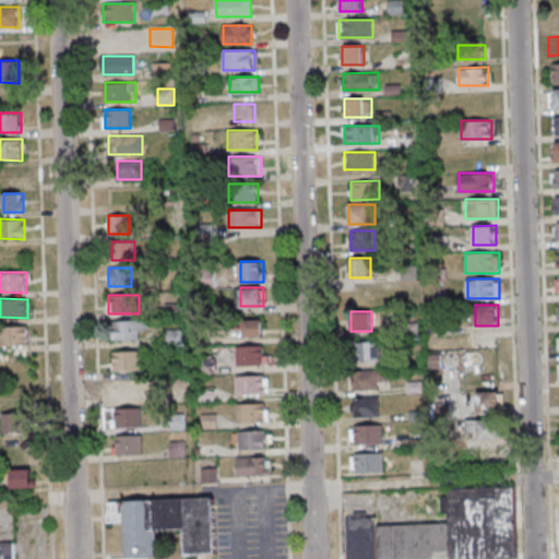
[(263,335),(263,319),(246,319),(246,335),(263,335)]
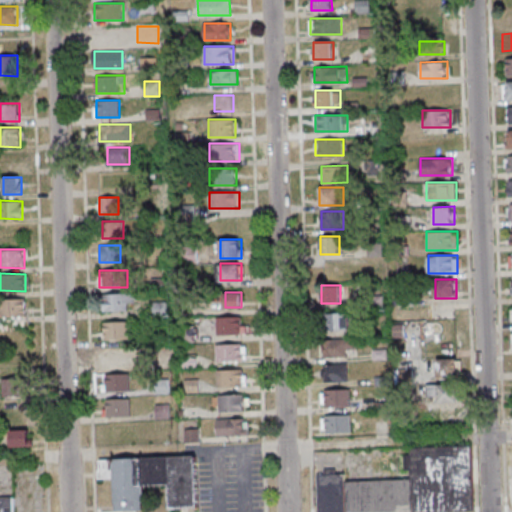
[(133,294),(102,294),(102,310),(133,310),(133,294)]
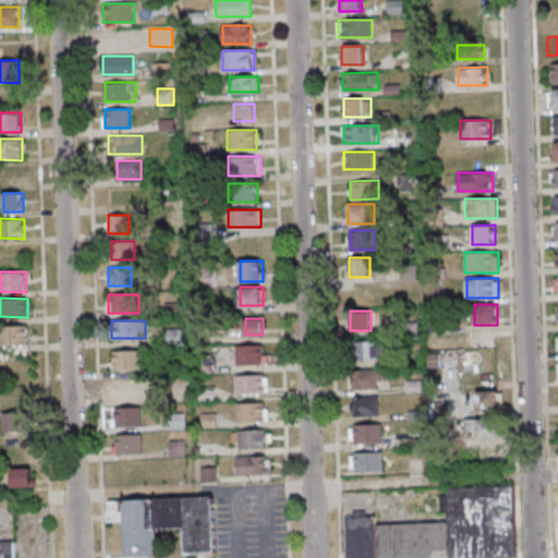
[(27,326),(0,326),(0,344),(27,344),(27,326)]
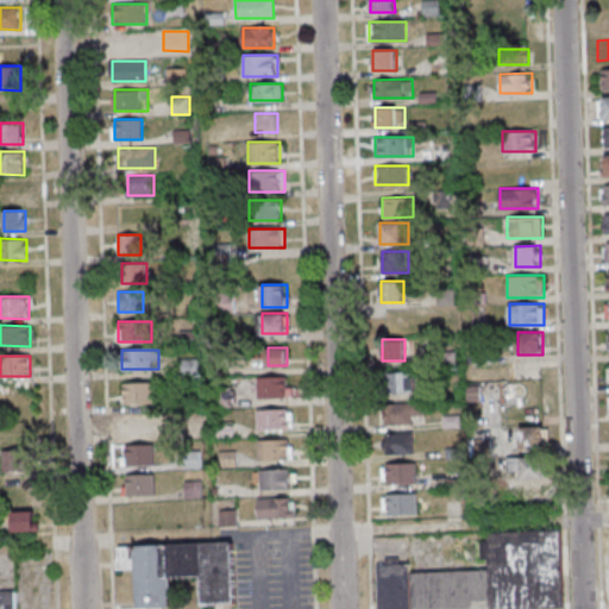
[(388,371),(388,393),(415,393),(415,371),(388,371)]
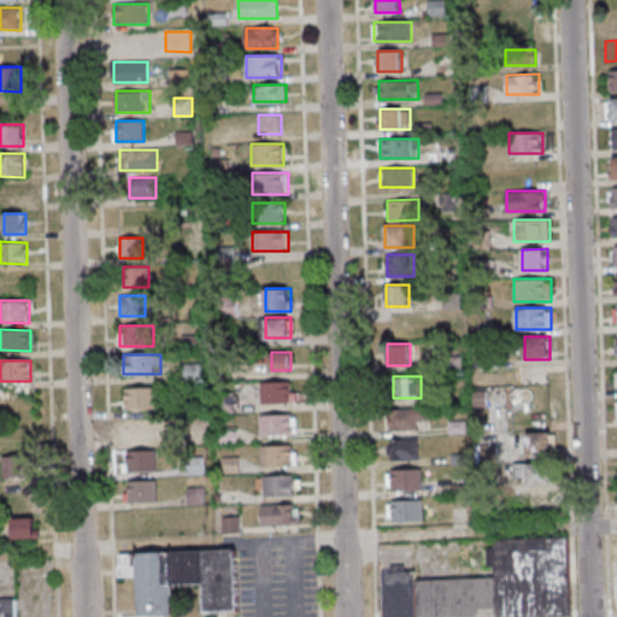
[(292,381),(262,381),(262,403),(292,403),(292,381)]
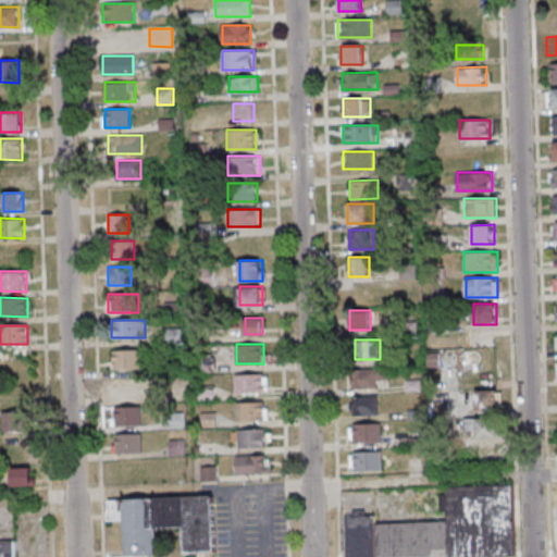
[(113,369),(140,369),(140,349),(113,349),(113,369)]
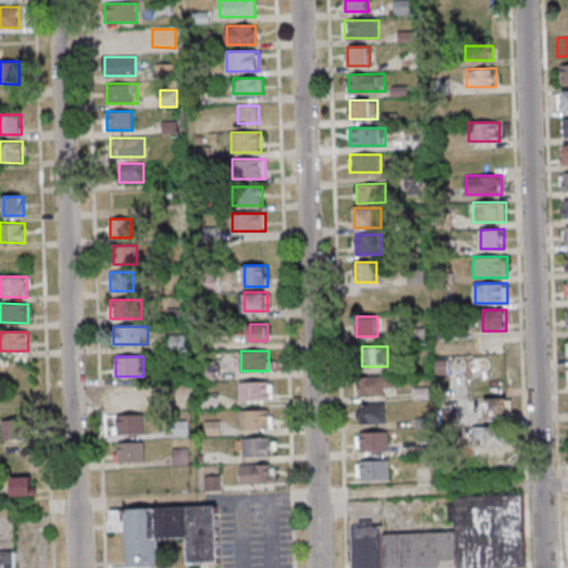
[(217,363),(202,363),(202,377),(217,378),(217,363)]
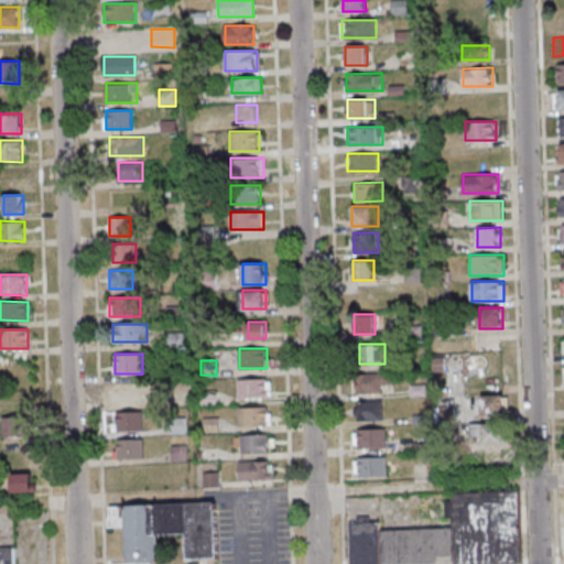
[(356,392),(383,392),(383,390),(392,390),(392,372),(356,372),(356,392)]
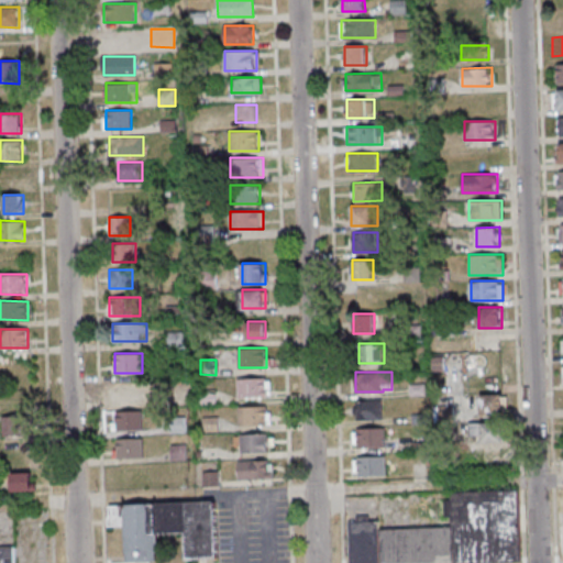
[(238,397),(269,397),(269,378),(238,378),(238,397)]
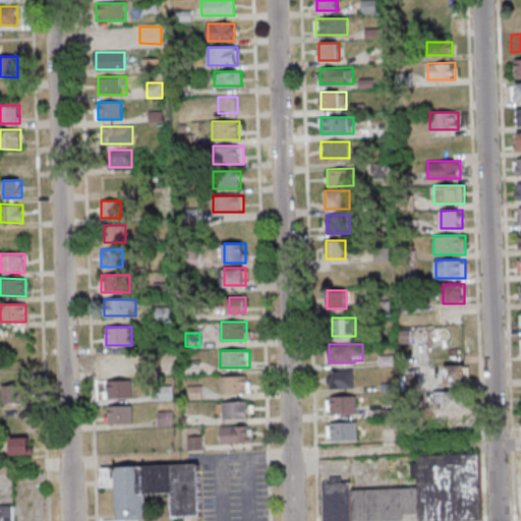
[(126,370),(126,353),(105,353),(105,370),(126,370)]
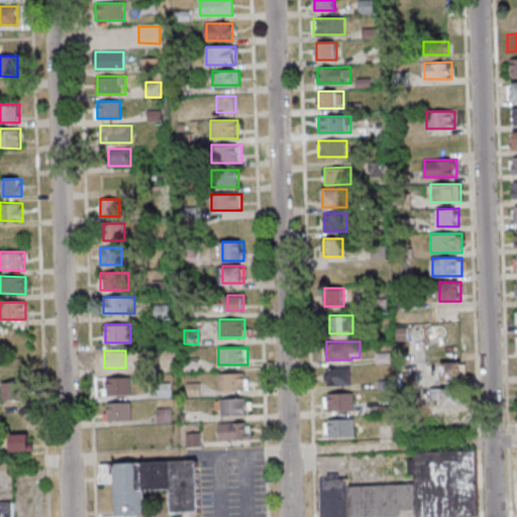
[(462,362),(441,362),(441,383),(462,383),(462,362)]
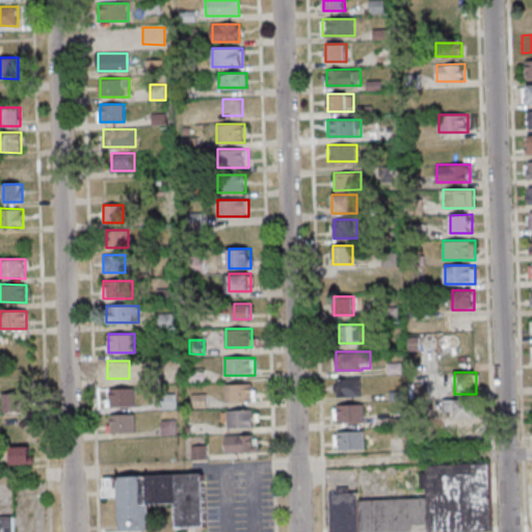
[(337,377),(337,396),(362,396),(362,377),(337,377)]
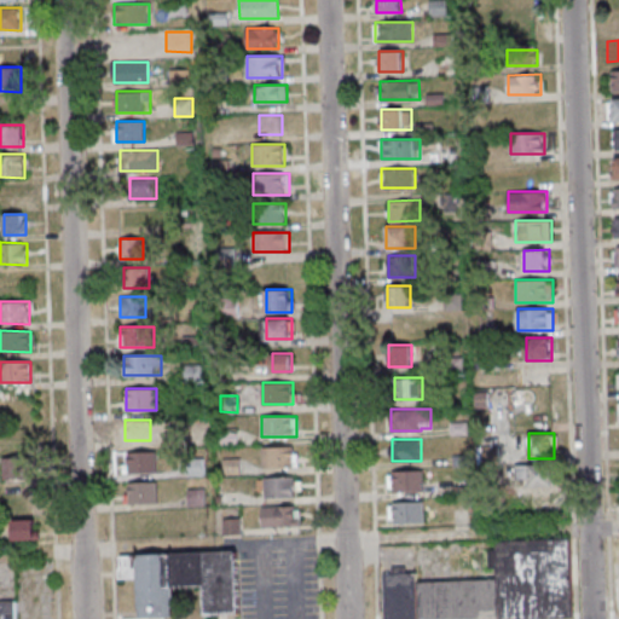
[(262,467),(298,467),(298,447),(262,447),(262,467)]
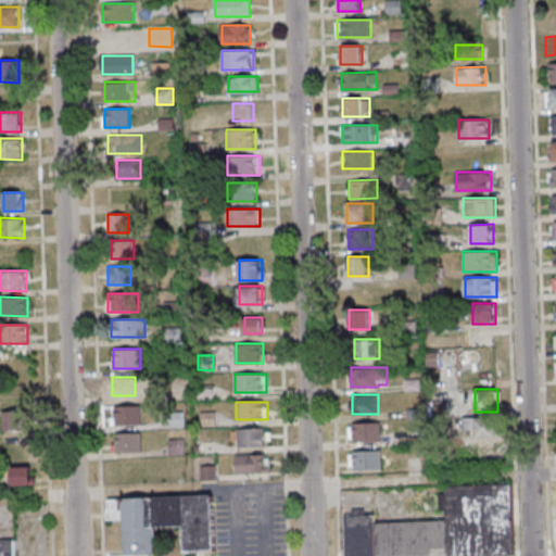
[(140,424),(140,406),(111,406),(111,424),(140,424)]
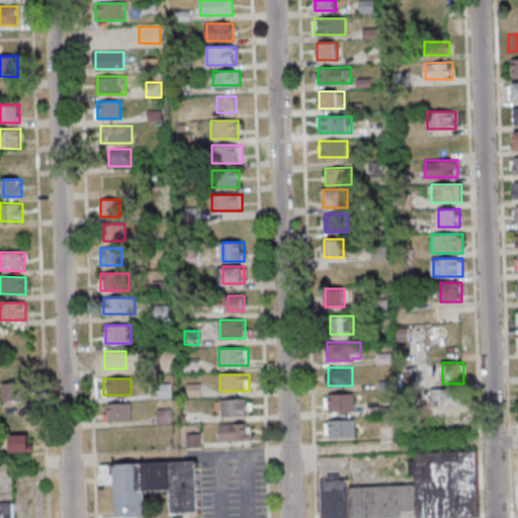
[(4,400),(19,400),(19,383),(4,383),(4,400)]
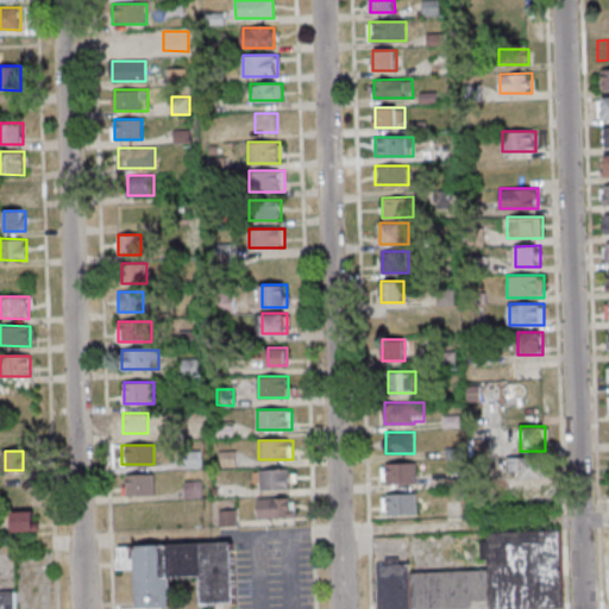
[(520,479),(545,479),(545,456),(509,456),(509,472),(520,472),(520,479)]
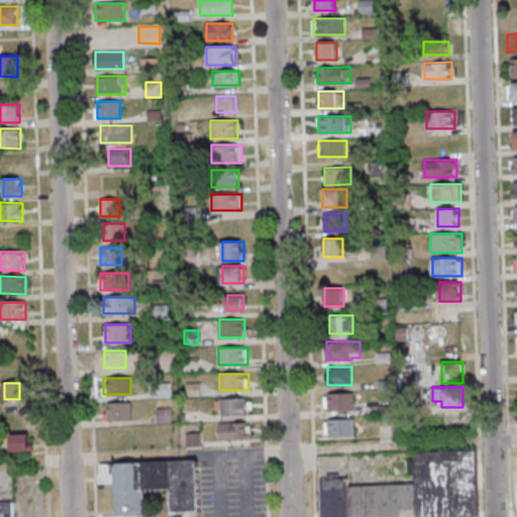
[(354,393),(324,393),(324,411),(354,411),(354,393)]
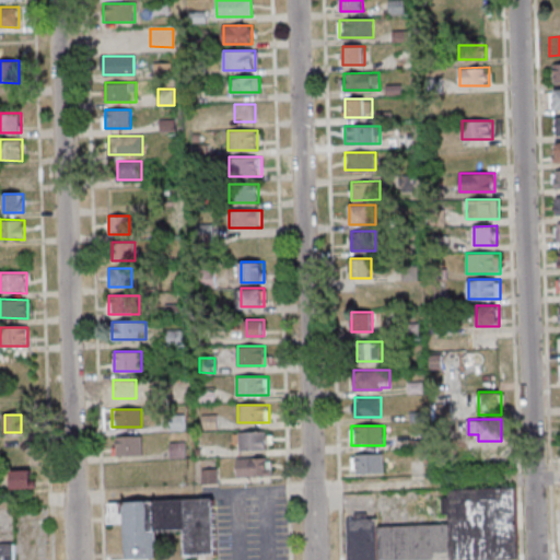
[(234,450),(270,450),(270,431),(234,431),(234,450)]
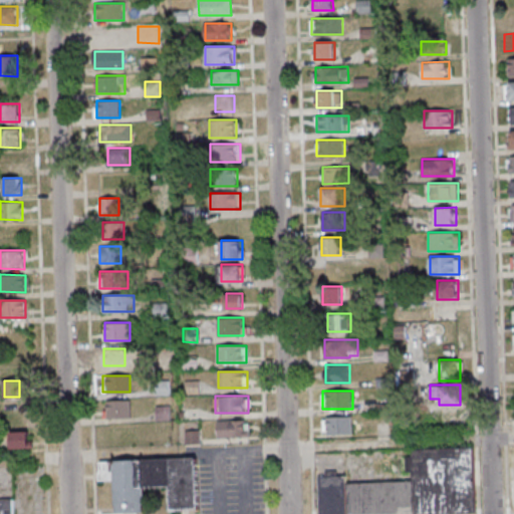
[(104,400),(104,418),(131,418),(131,400),(104,400)]
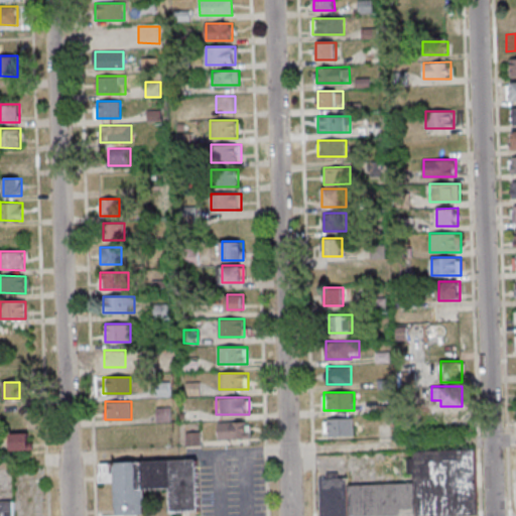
[(354,435),(354,417),(325,417),(325,435),(354,435)]
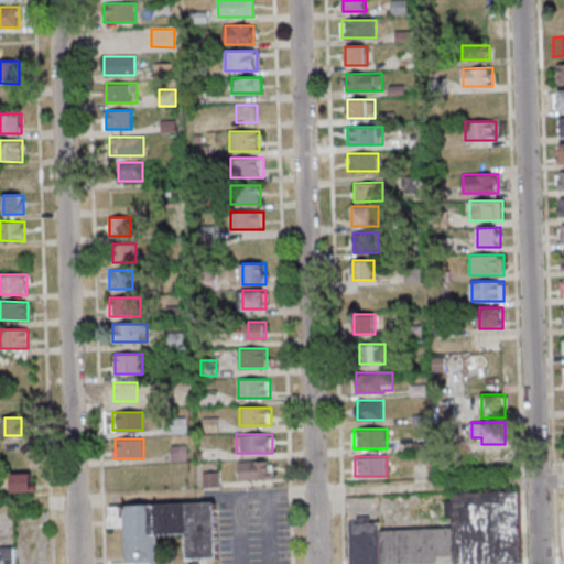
[(273,461),(239,461),(239,479),(273,479),(273,461)]
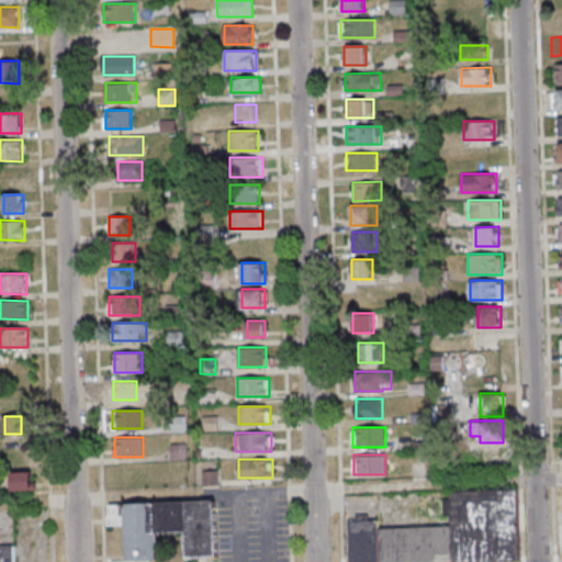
[(218,485),(218,471),(203,471),(203,486),(218,485)]
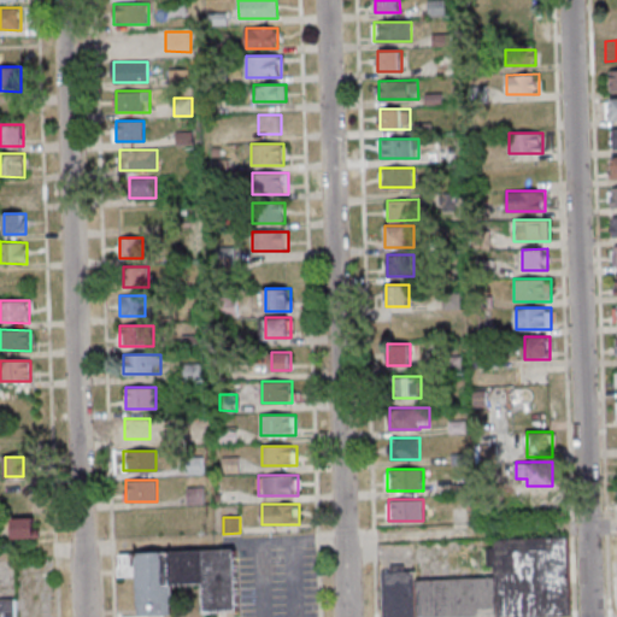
[(13,539),(36,539),(36,518),(13,518),(13,539)]
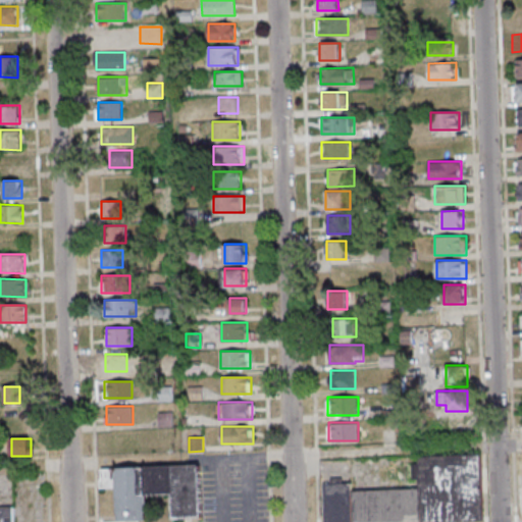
[(481,521),(481,455),(413,456),(414,488),(352,489),(352,482),(324,482),(324,521),(481,521)]
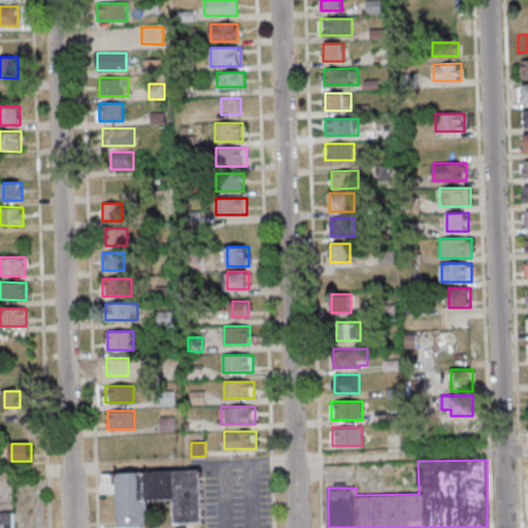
[(204,523),(203,469),(102,472),(102,494),(117,493),(118,527),(150,526),(149,500),(174,499),(175,524),(204,523)]
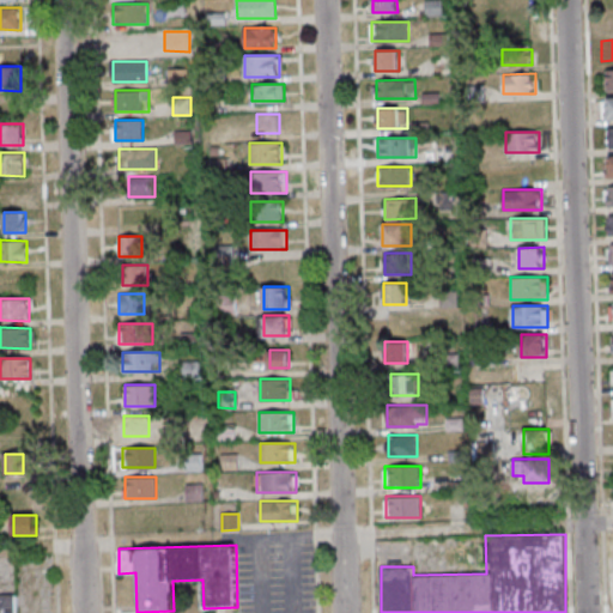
[(0,612),(17,612),(17,595),(0,594),(0,612)]
